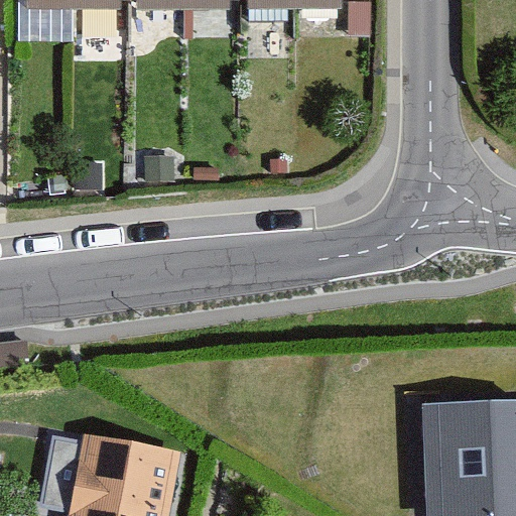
[(0,0),(0,51),(13,52),(14,0),(0,0)]
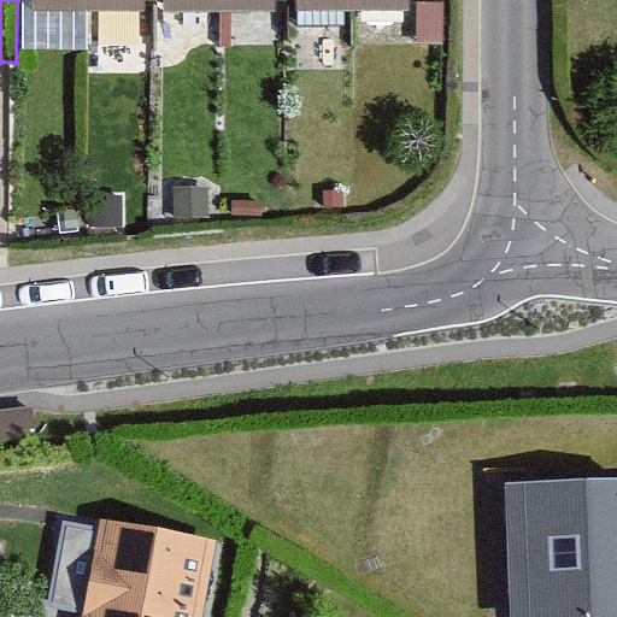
[(89,0),(18,0),(18,30),(89,31),(89,0)]
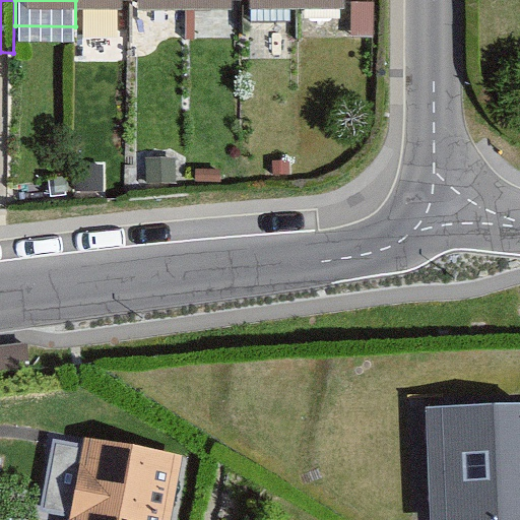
[(135,0),(75,0),(75,26),(135,27),(135,0)]
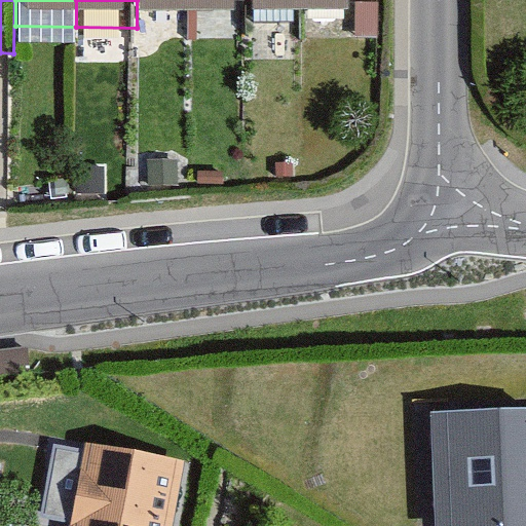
[(187,29),(187,0),(137,0),(137,28),(187,29)]
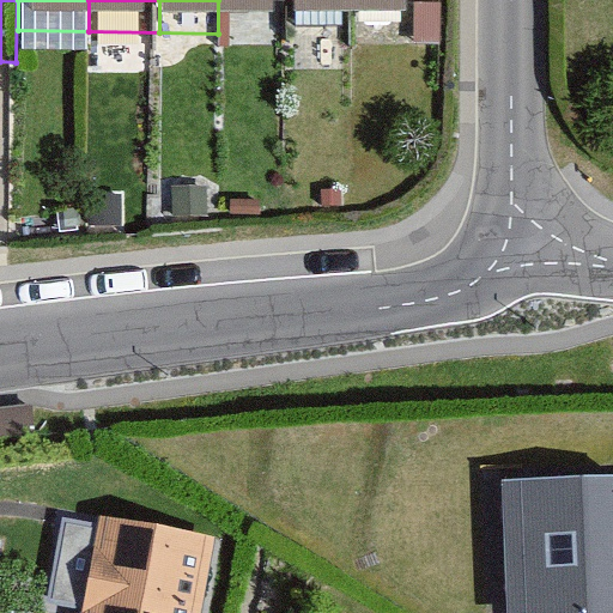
[(285,0),(218,0),(218,34),(285,35),(285,0)]
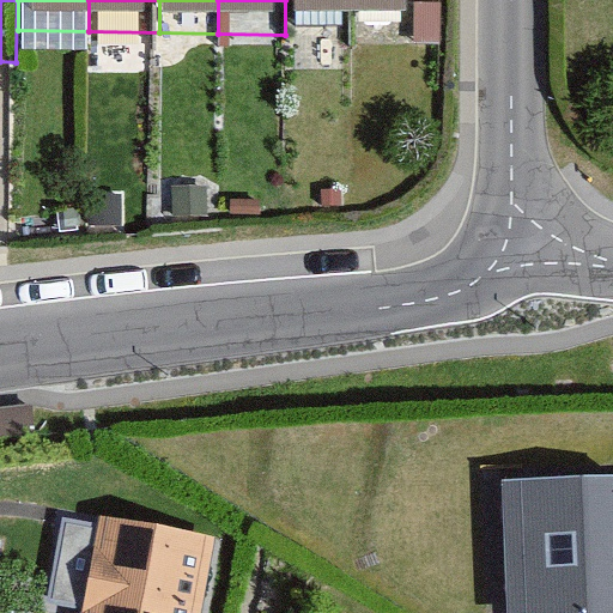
[(356,0),(285,0),(285,35),(356,36),(356,0)]
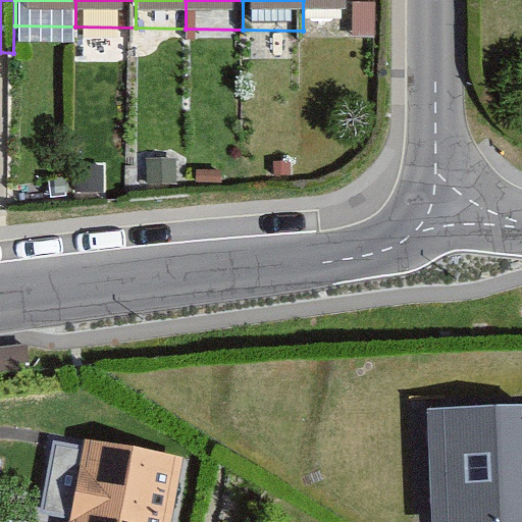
[(364,0),(303,0),(303,31),(364,32),(364,0)]
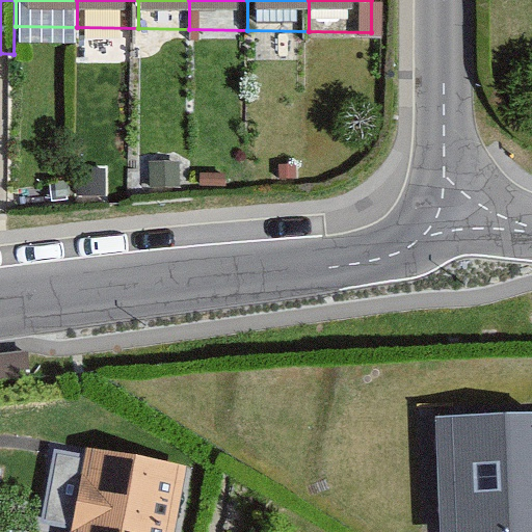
[(531,531),(531,410),(437,416),(442,531),(531,531)]
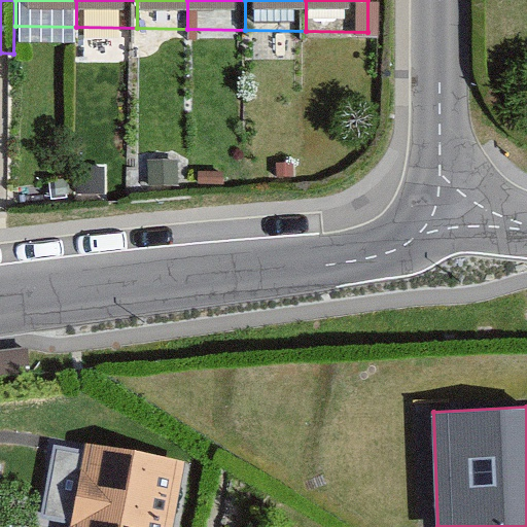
[(86,442),(70,526),(178,526),(190,461),(86,442)]
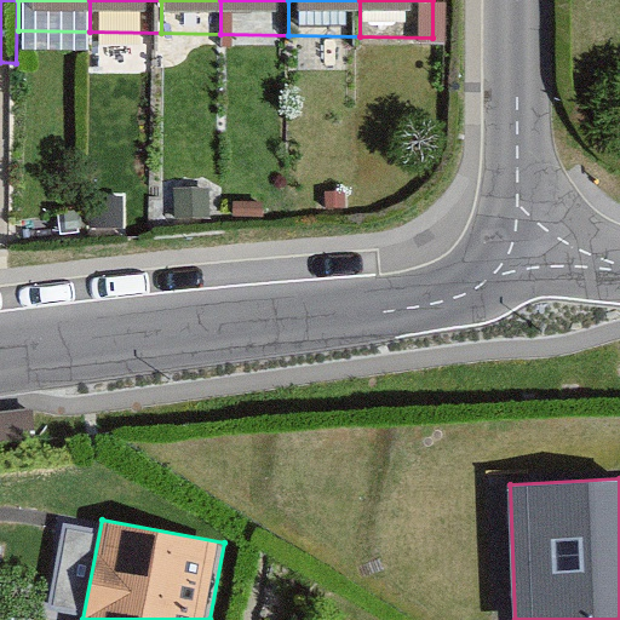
All buildings are outlined.
